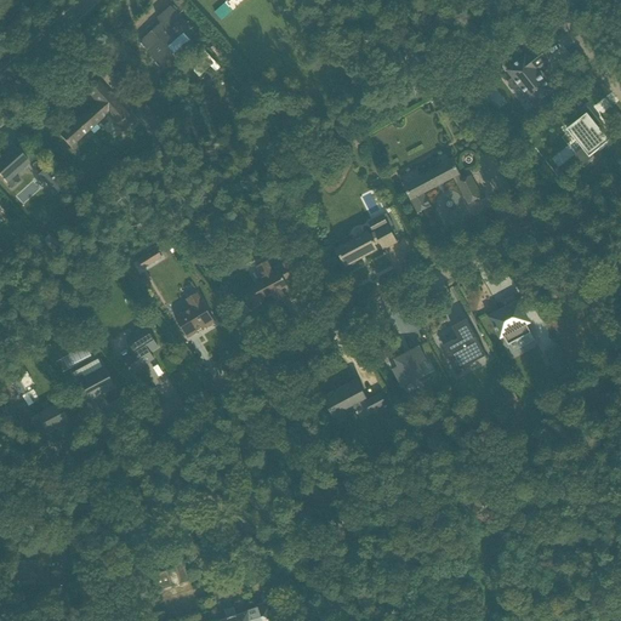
[(164,70),(200,38),(174,10),(138,43),(164,70)]
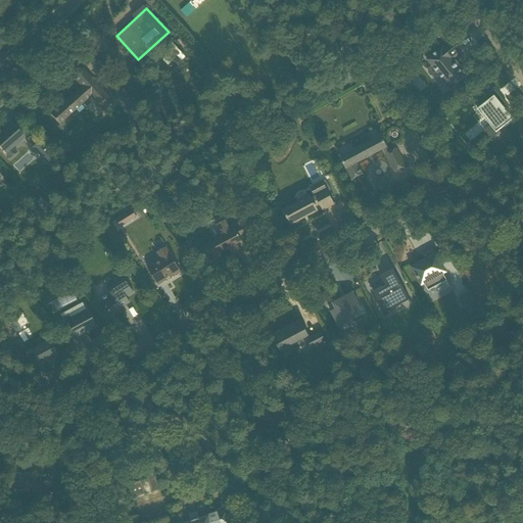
[(426,58),(450,90),(467,78),(453,58),(463,51),(453,38),(426,58)]
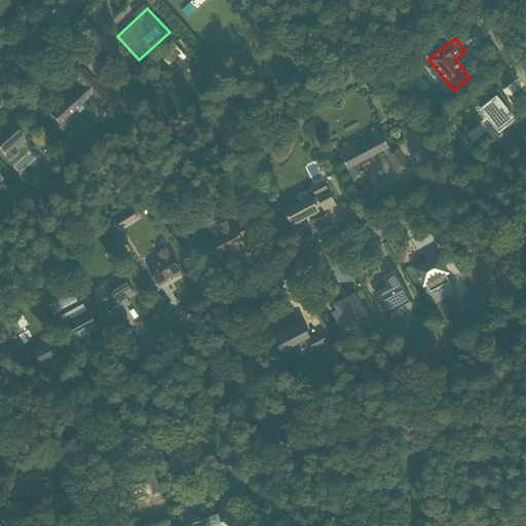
[(96,106),(106,97),(81,69),(66,82),(73,90),(47,113),(59,125),(88,99),(96,106)]
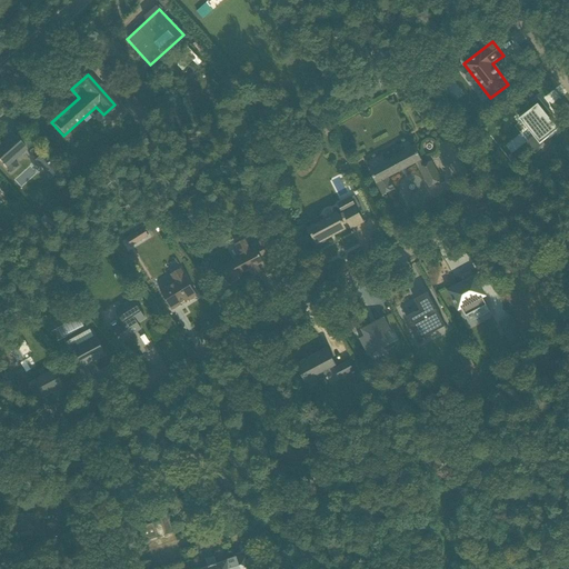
[(546,146),(543,141),(558,130),(551,121),(550,122),(547,118),(552,115),(538,98),(526,108),(529,111),(519,119),(520,121),(522,119),(535,136),(526,142),(535,153),(546,146)]
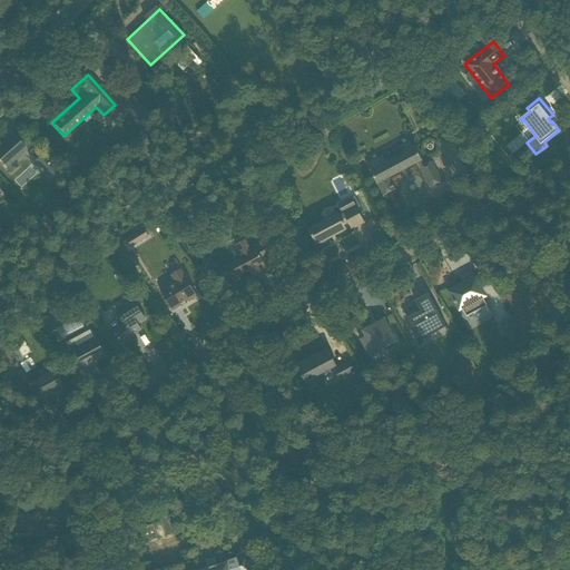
[(0,144),(21,164),(35,149),(11,127),(0,138),(0,144)]
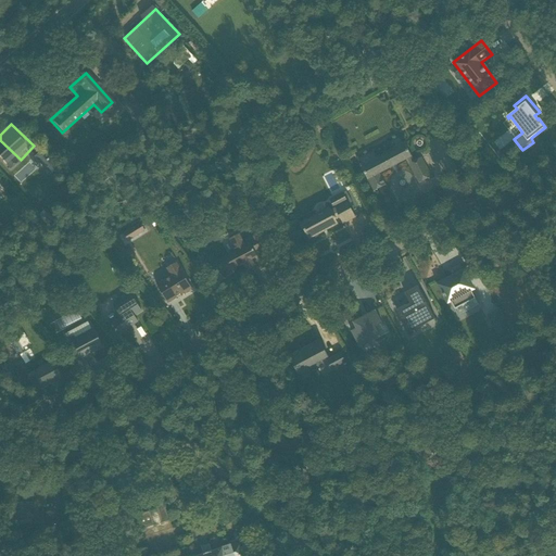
[(418,184),(432,176),(420,154),(414,158),(406,143),(362,166),(374,190),(386,185),(379,174),(406,160),(418,184)]
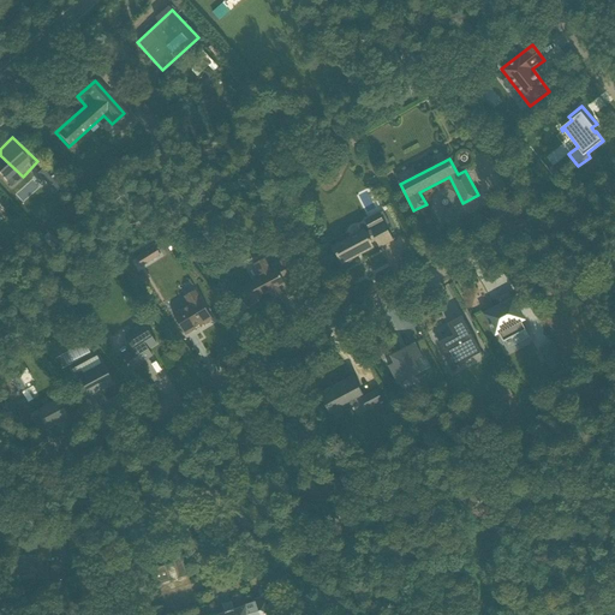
[(342,264),(392,238),(380,215),(329,242),(342,264)]
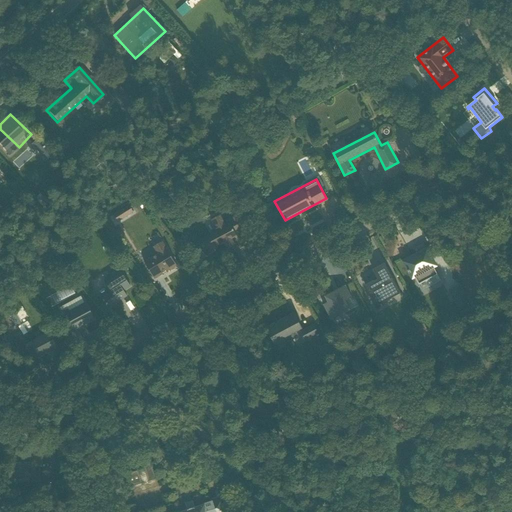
[(112,216),(132,208),(129,200),(109,208),(112,216)]
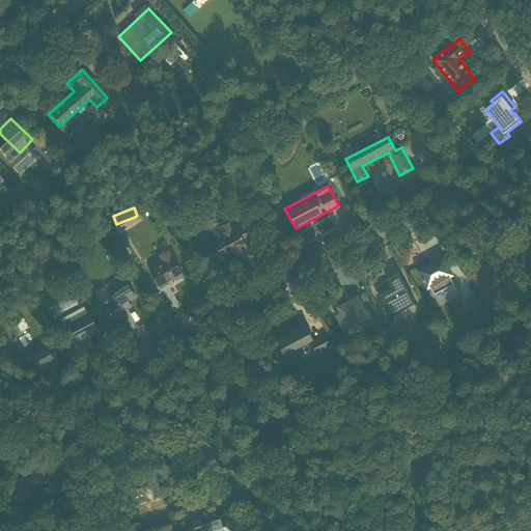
[(215,261),(248,245),(240,230),(234,233),(229,222),(217,228),(223,240),(207,247),(215,261)]
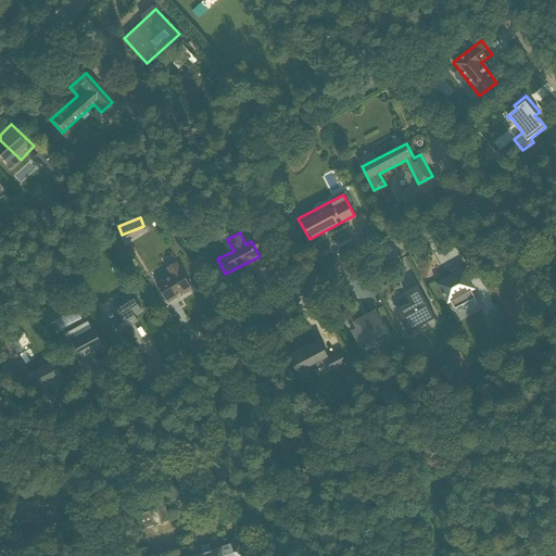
[(167,303),(191,289),(175,262),(165,267),(171,276),(155,285),(167,303)]
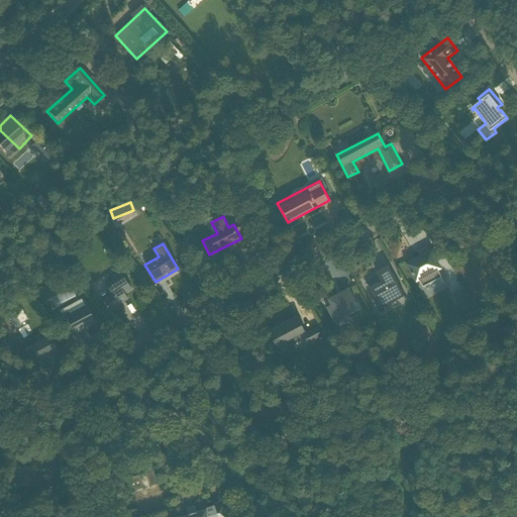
[(417,282),(442,269),(432,249),(407,264),(417,282)]
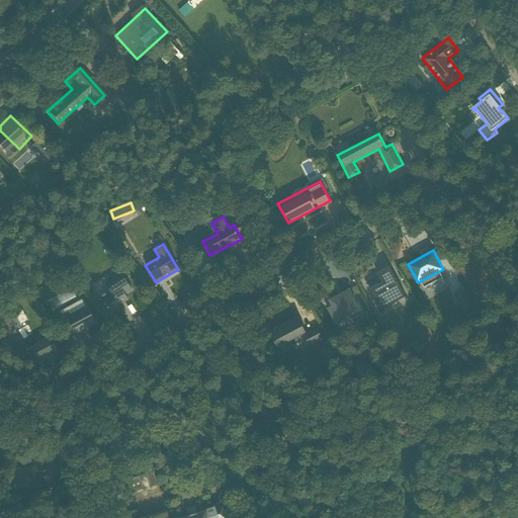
[(380,311),(406,297),(390,267),(377,273),(381,282),(369,289),(380,311)]
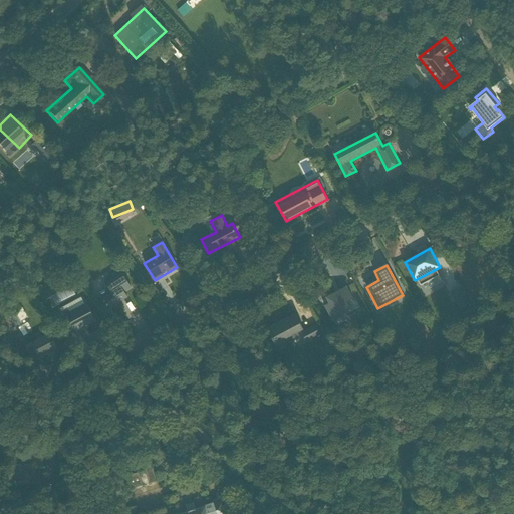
[(129,297),(121,286),(127,282),(118,269),(101,281),(109,292),(101,298),(109,310),(129,297)]
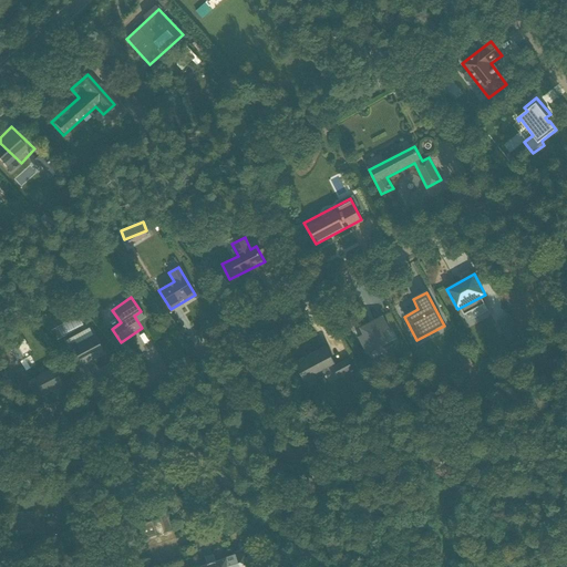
[(382,334),(390,330),(382,316),(359,329),(362,336),(357,339),(367,354),(387,343),(382,334)]
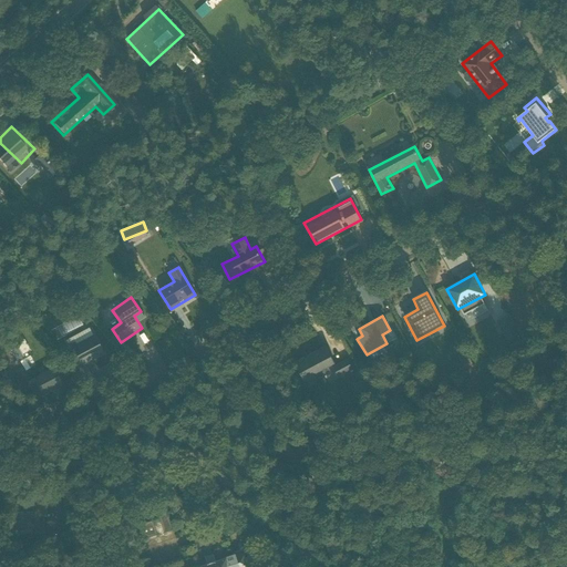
[(64,341),(80,367),(104,353),(90,327),(64,341)]
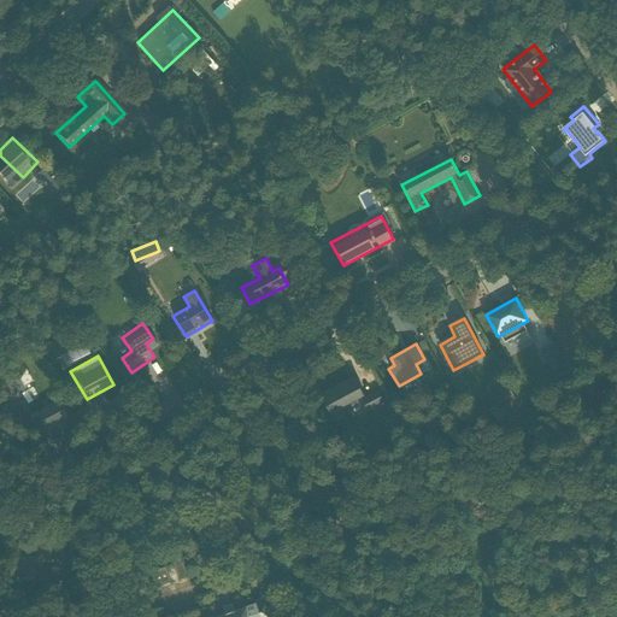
[(25,406),(40,398),(27,374),(13,382),(25,406)]
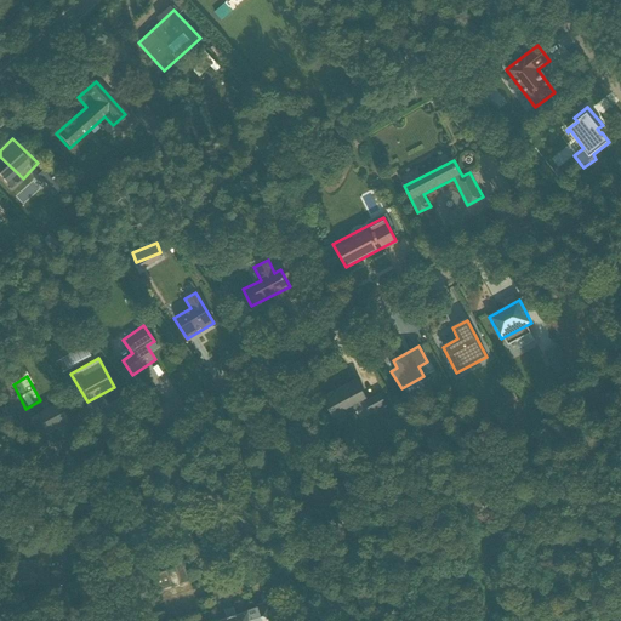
[(336,417),(368,402),(357,380),(324,396),(336,417)]
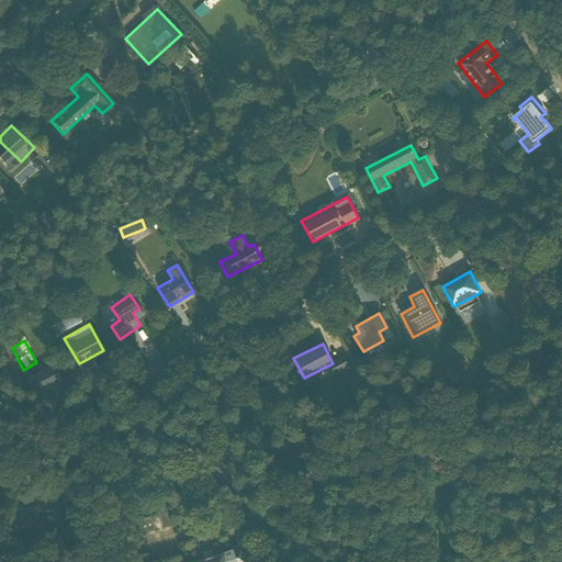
[(36,391),(62,377),(51,359),(26,374),(36,391)]
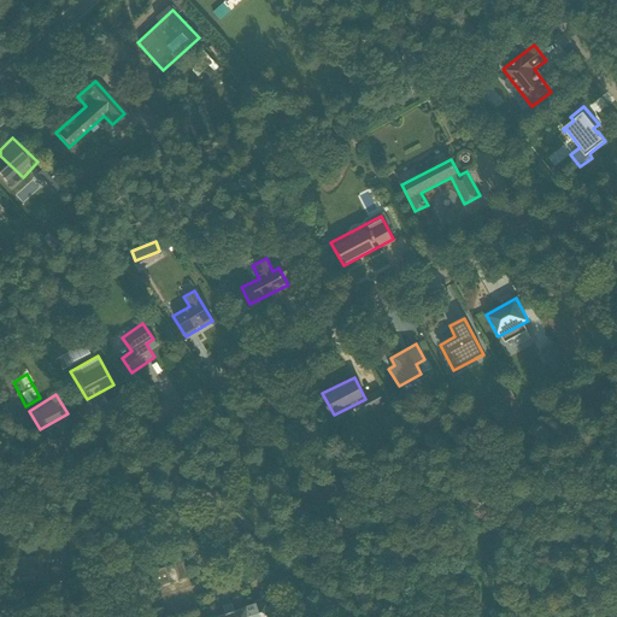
[(274,616),(268,597),(201,616),(274,616)]
